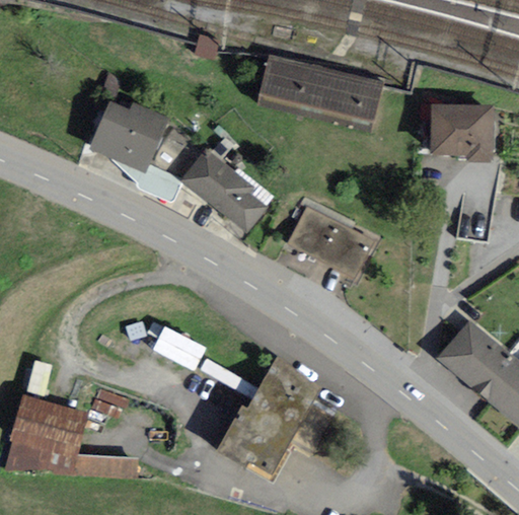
[(263,100),(372,125),(380,89),(270,65),(263,100)]
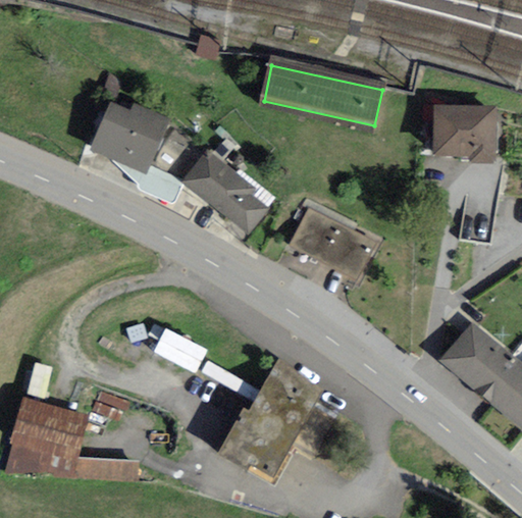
[(109,102),(88,152),(120,166),(146,176),(152,163),(170,119),(133,103),(129,111),(109,102)]
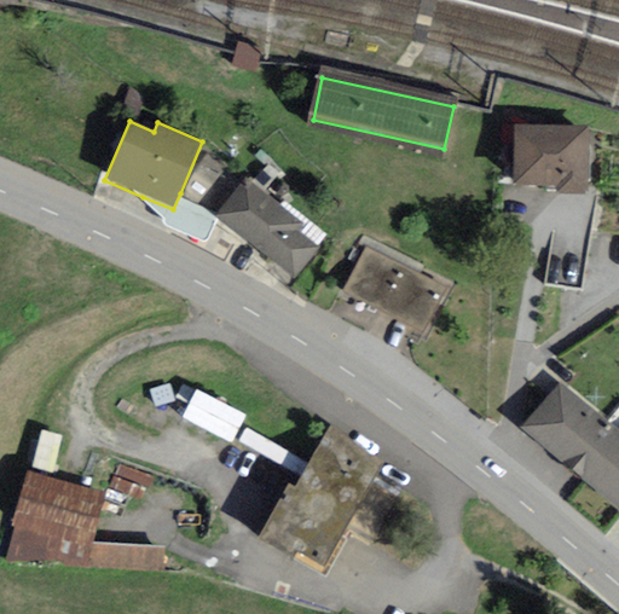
[(589,122),(514,121),(513,181),(556,181),(555,189),(588,189),(589,122)]
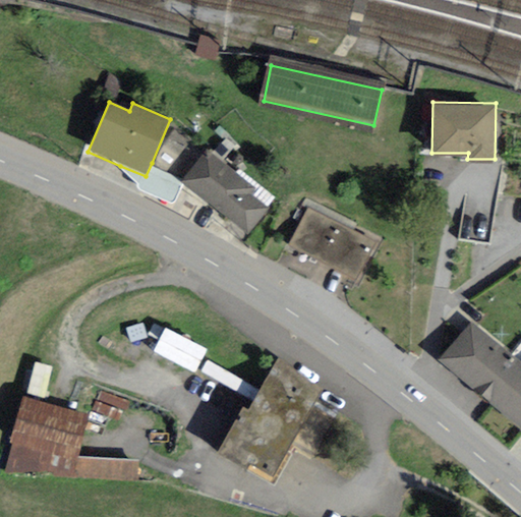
[(255,187),(207,149),(184,177),(181,180),(183,182),(248,233),(269,208),(250,193),(255,187)]
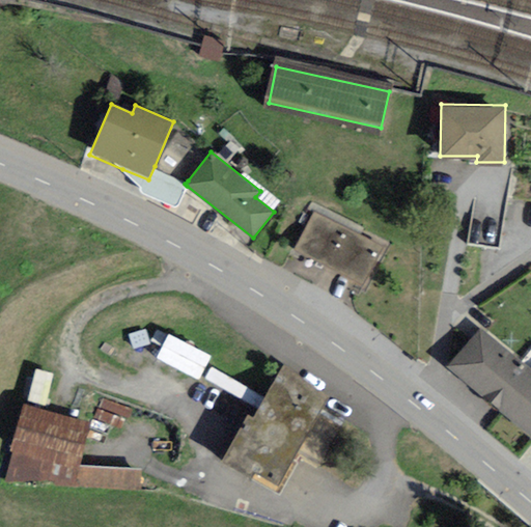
[(148,179),(122,169),(141,186),(140,189),(141,191),(143,193),(172,205),(175,205),(177,204),(179,202),(187,186),(185,184),(188,181),(155,166),(148,179)]
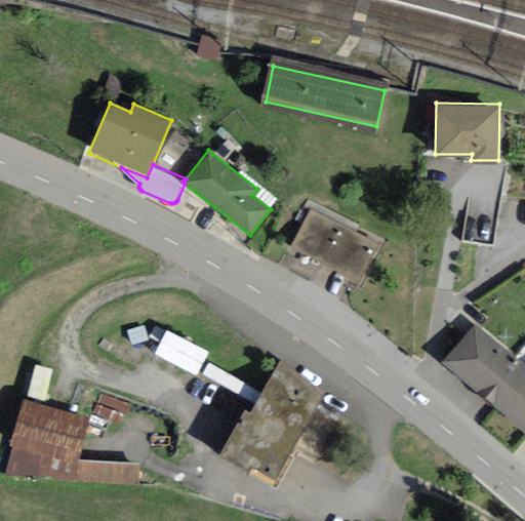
[(379,243),(310,209),(291,248),(361,282),(379,243)]
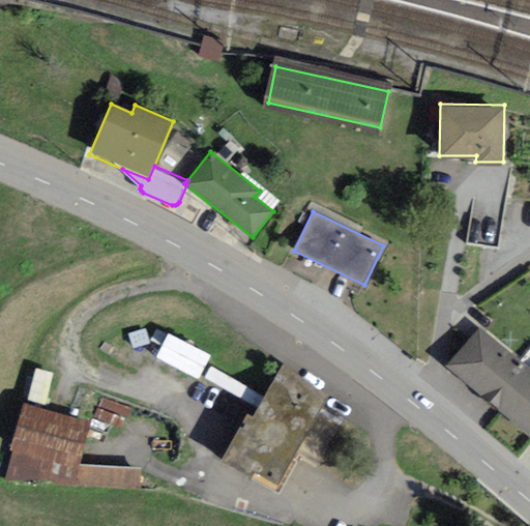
[(529,371),(480,328),(457,356),(529,419),(529,371)]
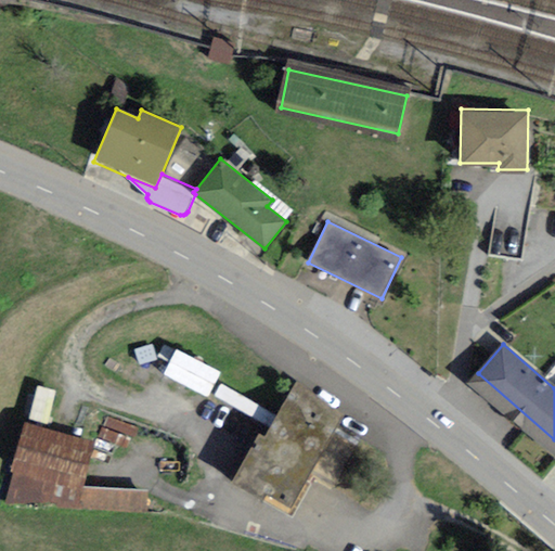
[(291,515),(343,413),(291,387),(265,438),(256,435),(231,485),(291,515)]
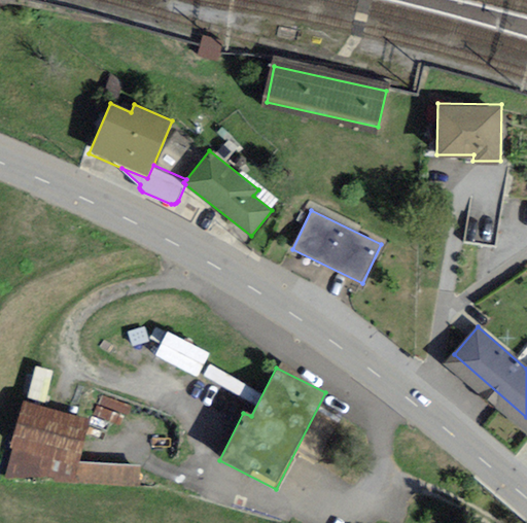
[(79,460),(91,420),(23,402),(2,476),(137,483),(138,463),(79,460)]
